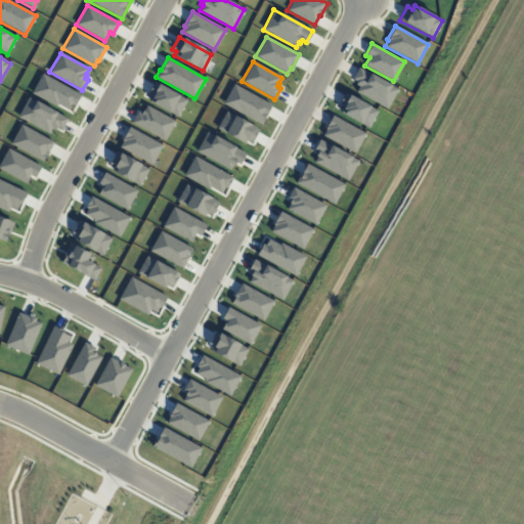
[(358,68),(352,79),(357,81),(355,85),(358,87),(355,92),(386,108),(397,89),(358,68)]
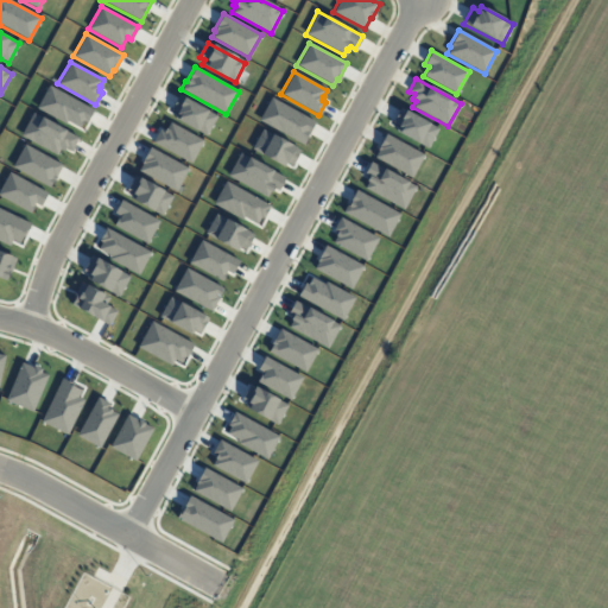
[(49,86),(36,108),(65,124),(67,121),(80,128),(83,121),(86,122),(93,111),(49,86)]
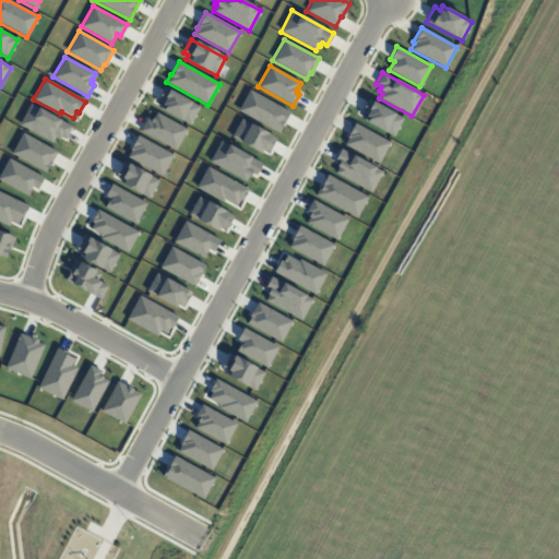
[(164,87),(156,100),(162,104),(159,108),(189,126),(199,107),(164,87)]
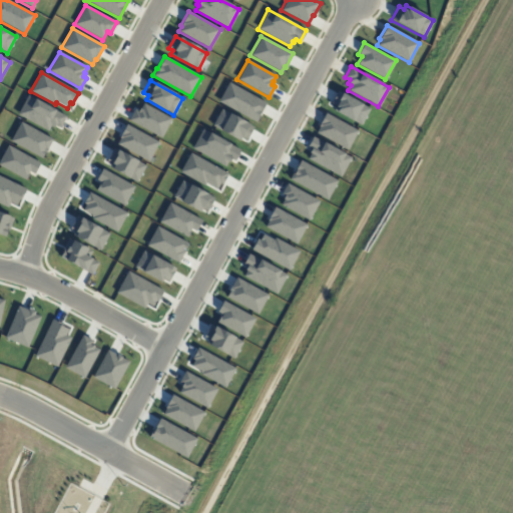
[(228,82),(217,101),(255,122),(266,103),(228,82)]
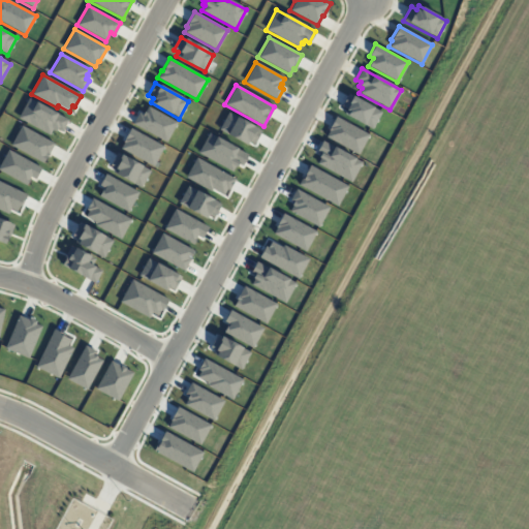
[(348,93),(341,106),(346,109),(343,114),(371,129),(381,112),(348,93)]
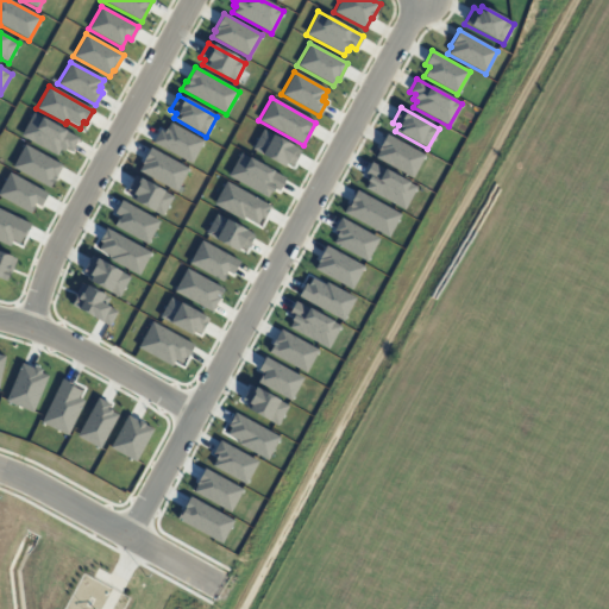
[(32,113),(20,136),(56,156),(60,150),(63,151),(66,148),(70,151),(77,138),(32,113)]
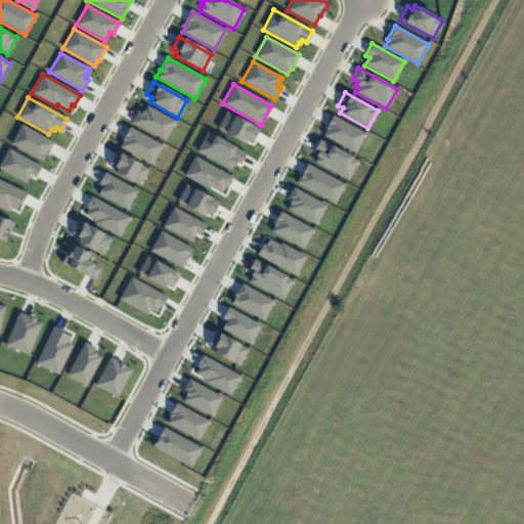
[(146,105),(141,114),(137,112),(131,123),(164,141),(175,122),(146,105)]
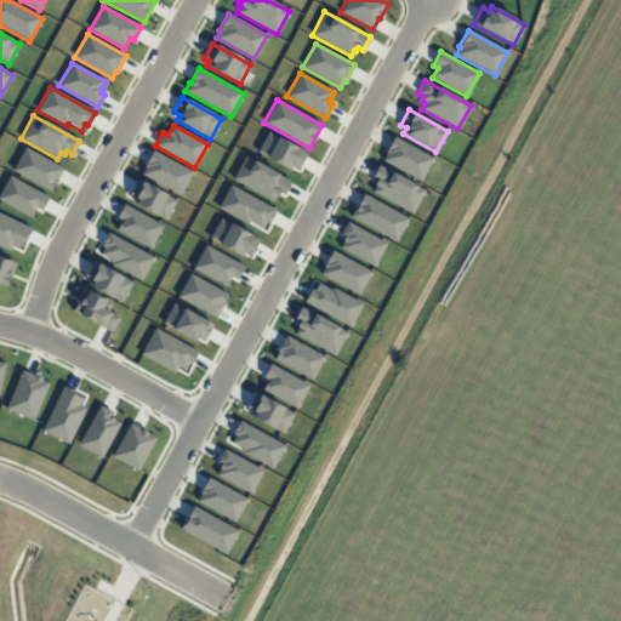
[(268,132),(256,153),(289,171),(291,166),(297,169),(306,154),(268,132)]
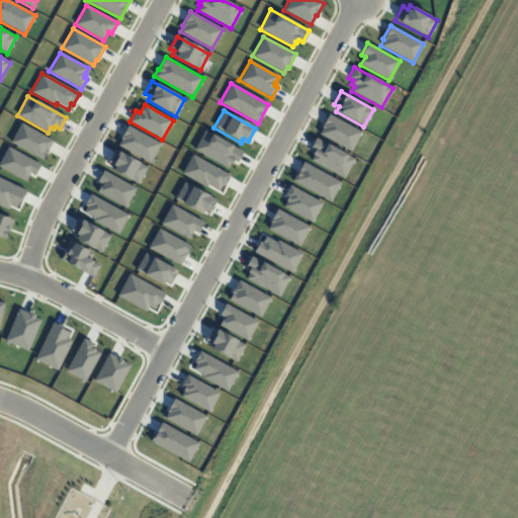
[(328,114),(321,127),(322,128),(319,134),(350,151),(360,132),(328,114)]
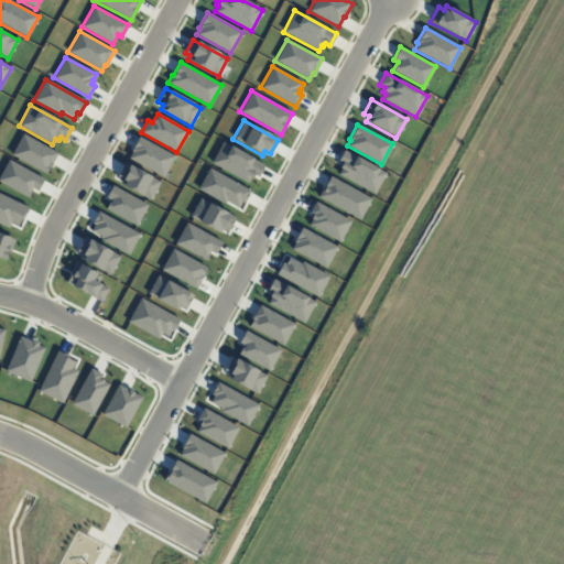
[(22,133),(10,155),(45,174),(57,153),(22,133)]
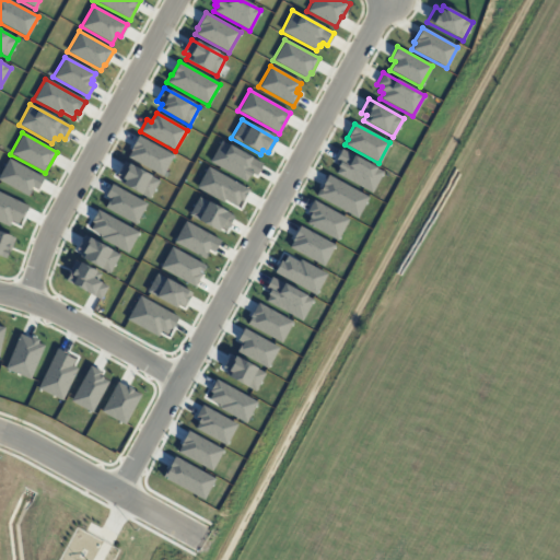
[(138,136),(129,151),(130,151),(127,158),(161,176),(173,155),(138,136)]
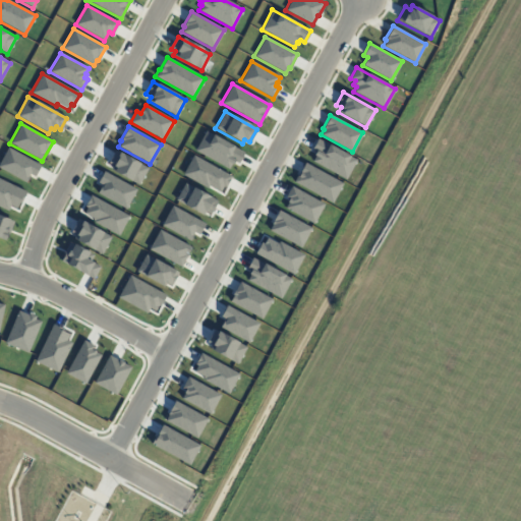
[(206,131),(194,151),(228,169),(231,164),(232,165),(234,161),(237,163),(243,153),(206,131)]
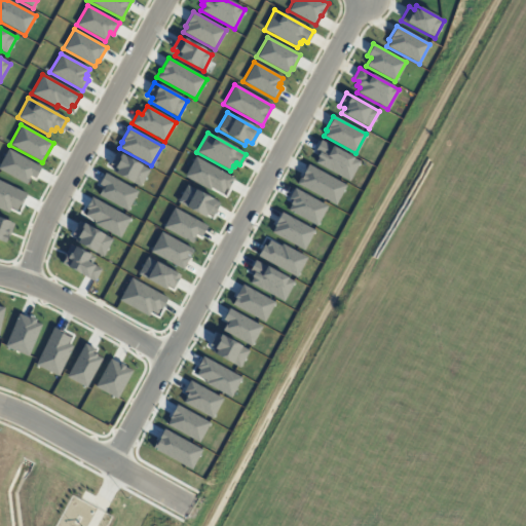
[(320,141),(314,150),(318,152),(315,156),(317,157),(314,162),(348,181),(359,161),(320,141)]
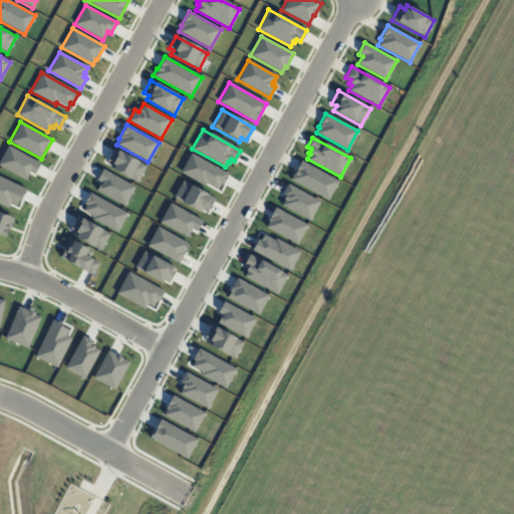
[(7,146),(0,159),(0,166),(25,181),(29,172),(33,175),(40,164),(7,146)]
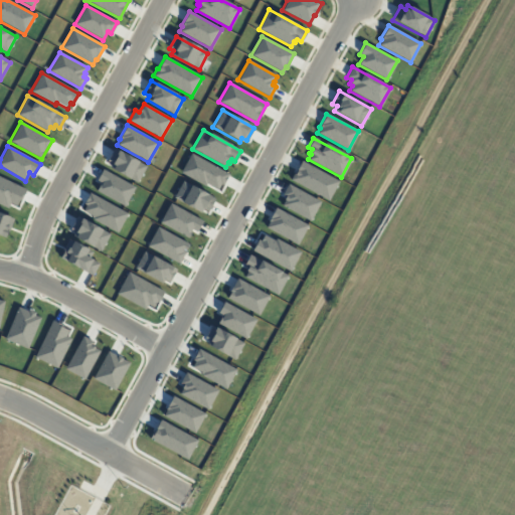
[(114,148),(107,161),(112,164),(110,168),(137,183),(146,166),(114,148)]
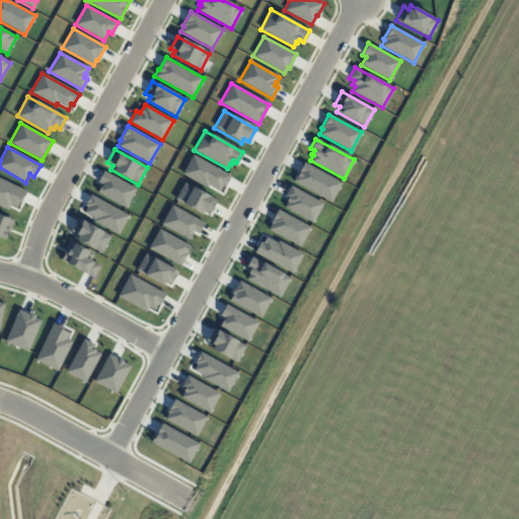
[(192,154),(180,174),(206,189),(208,186),(218,192),(222,186),(224,187),(230,175),(192,154)]
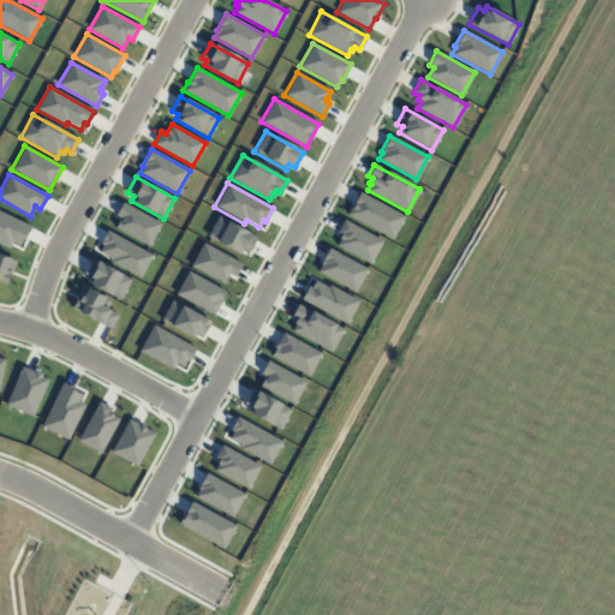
[(359,192),(352,208),(351,207),(346,215),(392,240),(404,216),(359,192)]
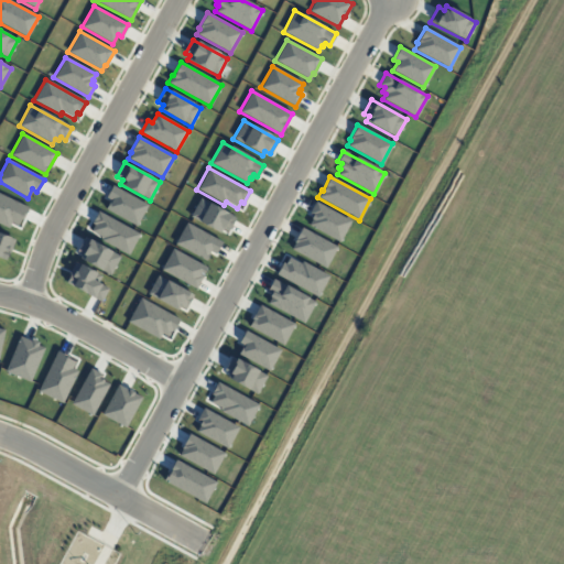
[(112,185),(106,197),(110,201),(105,209),(136,226),(148,205),(112,185)]
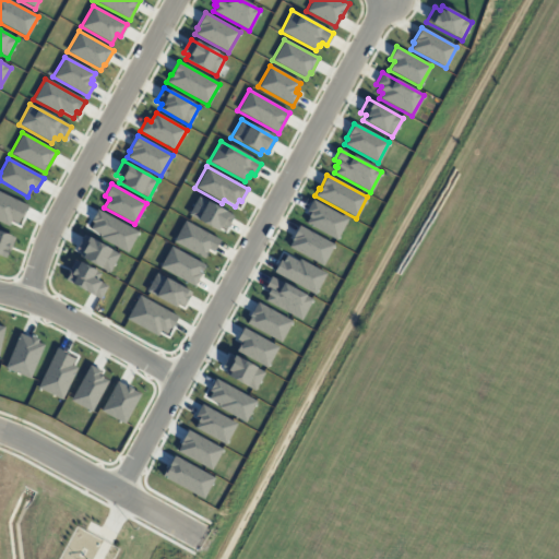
[(0,192),(27,205),(22,218),(20,217),(18,224),(11,221),(8,226),(0,222),(0,192)]
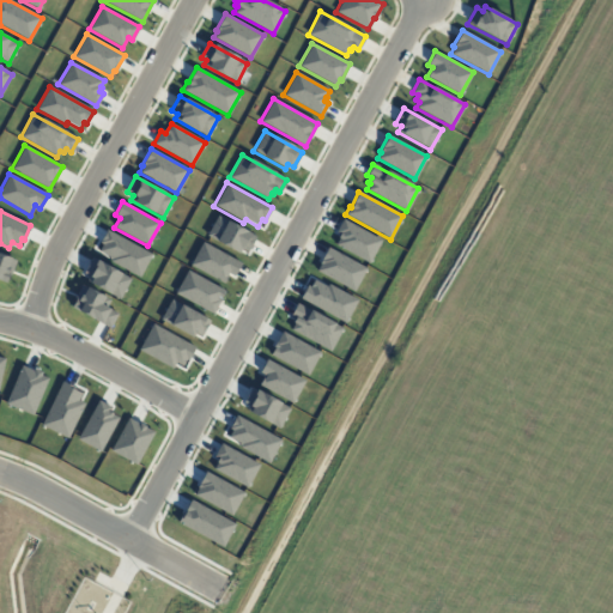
[(217,216),(206,236),(238,254),(241,249),(247,253),(255,237),(217,216)]
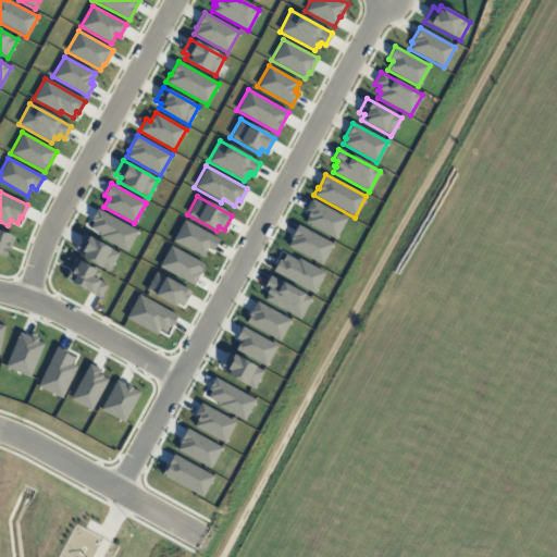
[(311,199),(305,211),(308,213),(306,217),(307,217),(305,222),(334,239),(346,219),(311,199)]
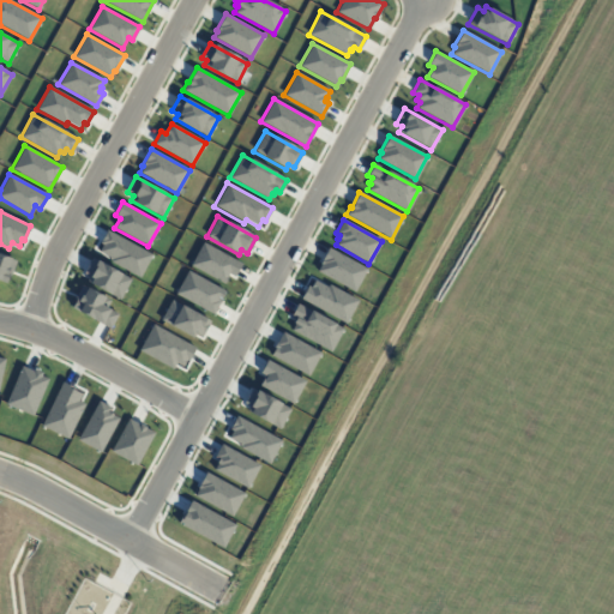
[(107,230),(100,244),(102,245),(98,251),(110,258),(109,262),(139,278),(151,254),(107,230)]
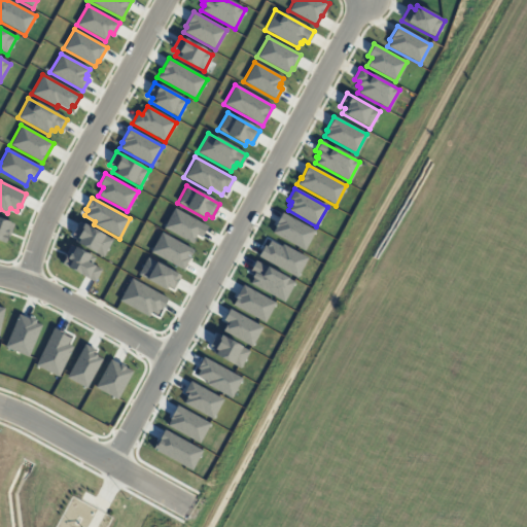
[(174,208),(163,227),(191,244),(196,235),(201,238),(207,226),(174,208)]
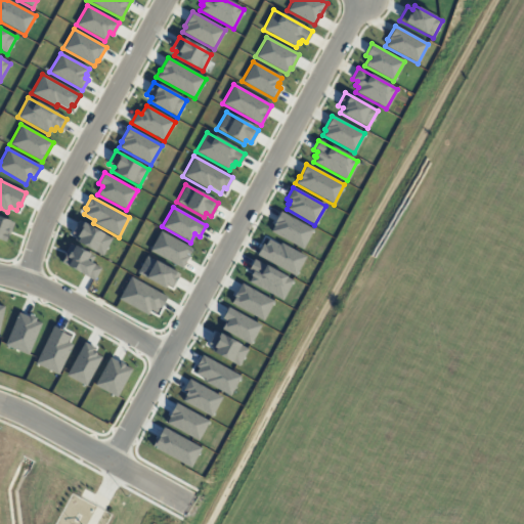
[(280,212),(272,225),(273,226),(270,231),(302,250),(312,229),(280,212)]
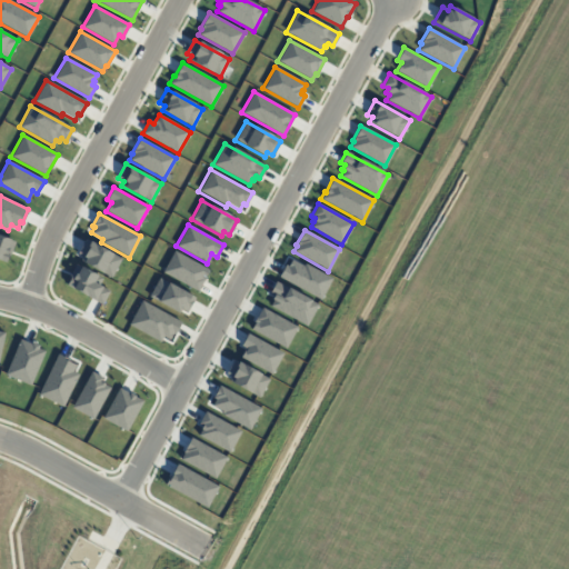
[(0,236),(0,260),(5,262),(8,255),(9,256),(15,241),(0,236)]
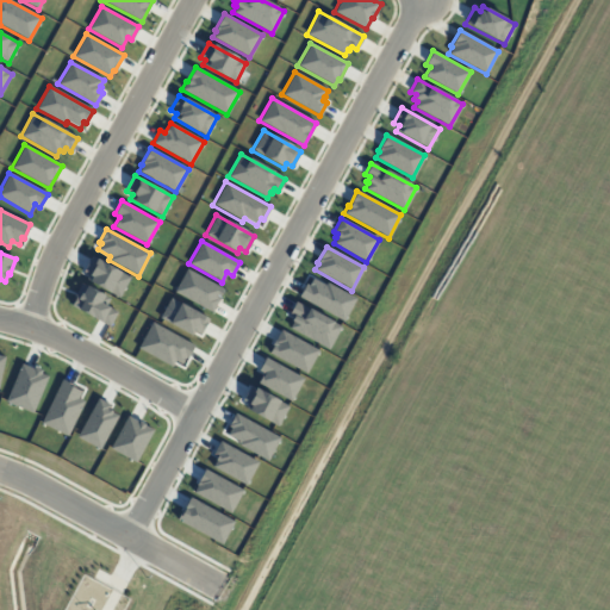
[(91,256),(82,272),(88,275),(86,280),(118,298),(130,278),(91,256)]
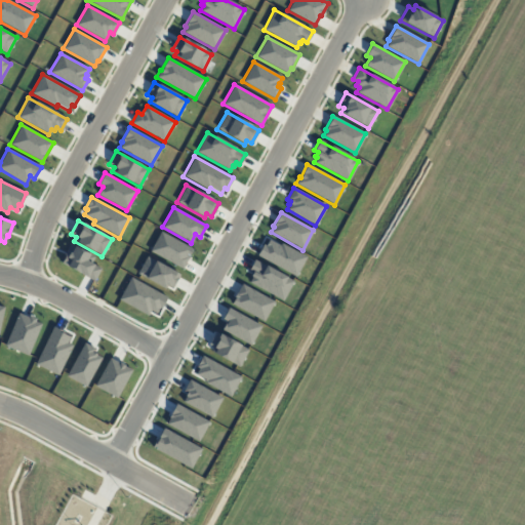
[(160,232),(149,251),(182,270),(193,249),(160,232)]
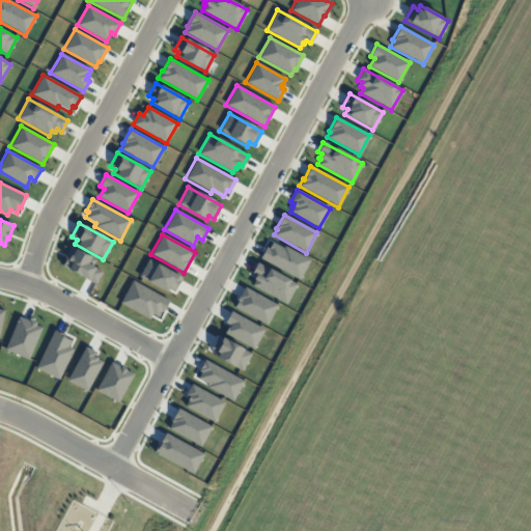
[(272,243),(269,249),(266,247),(259,258),(299,280),(310,260),(284,246),(282,249),(272,243)]
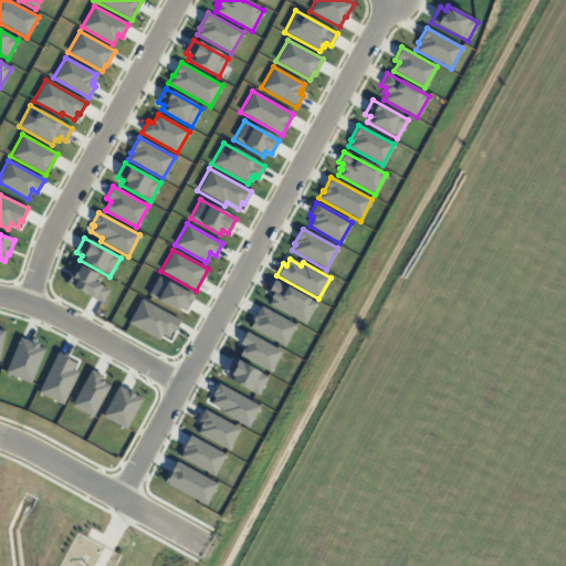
[(80,265),(76,272),(75,271),(72,276),(70,275),(65,284),(101,304),(108,290),(97,283),(102,278),(80,265)]
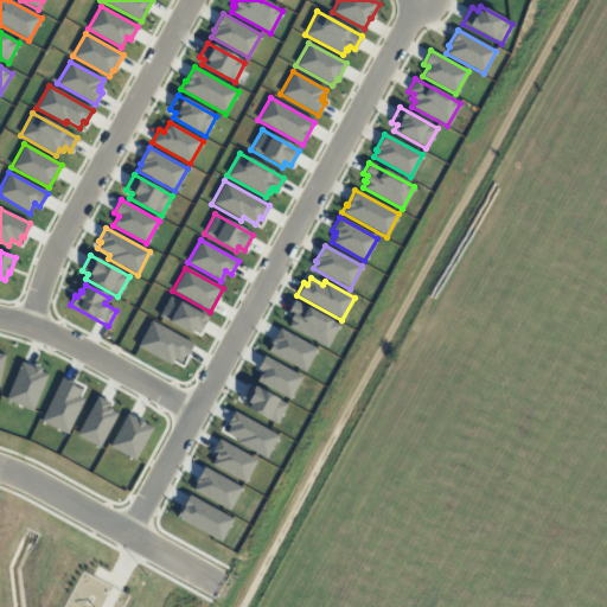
[(168,296),(158,317),(190,334),(192,330),(198,333),(208,318),(168,296)]
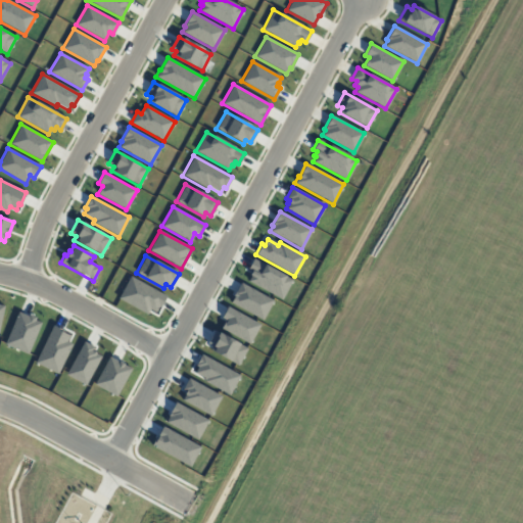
[(253,258),(247,270),(250,272),(249,275),(250,276),(247,281),(281,300),(292,280),(253,258)]
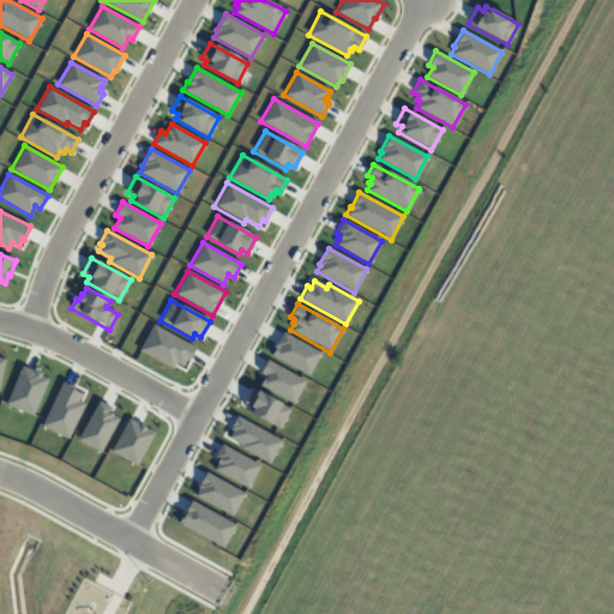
[(152,324),(138,350),(172,369),(175,363),(182,367),(186,360),(187,361),(196,348),(152,324)]
